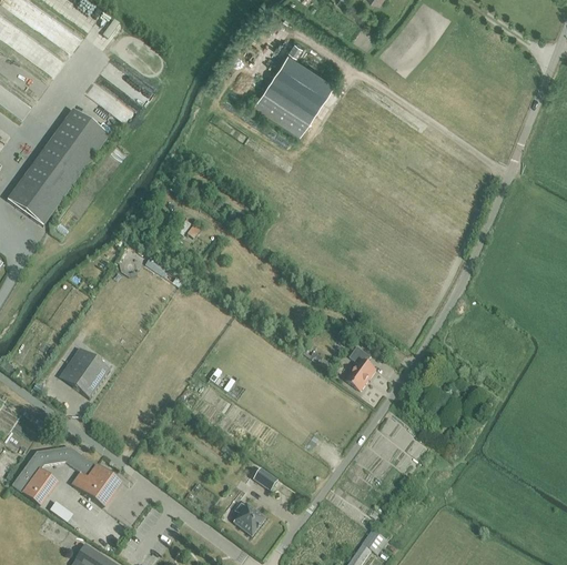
[(290,50),(270,81),(316,111),(336,81),(290,50)]
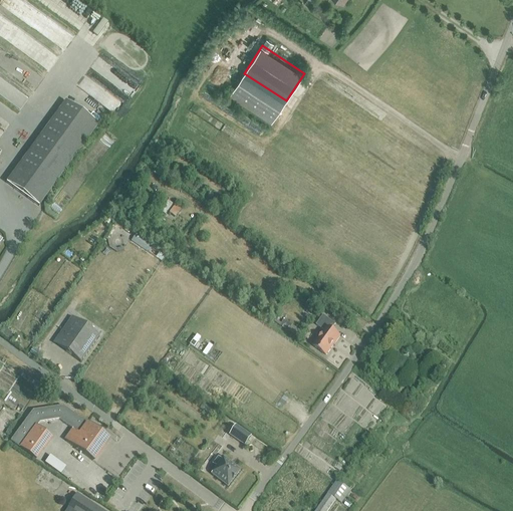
[(244,73),(231,93),(273,120),(286,100),(244,73)]
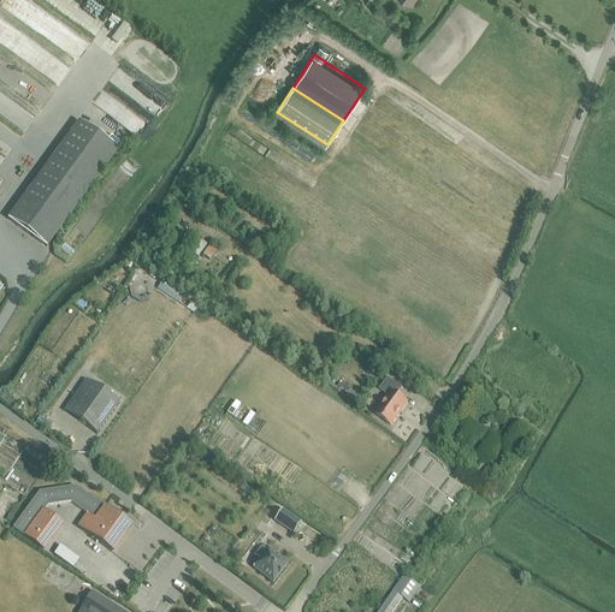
[(119,146),(81,118),(9,215),(48,244),(119,146)]
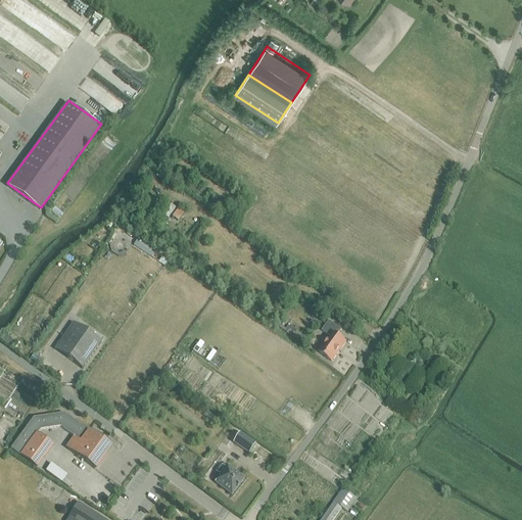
[(172,201),(164,213),(169,216),(177,205),(172,201)]
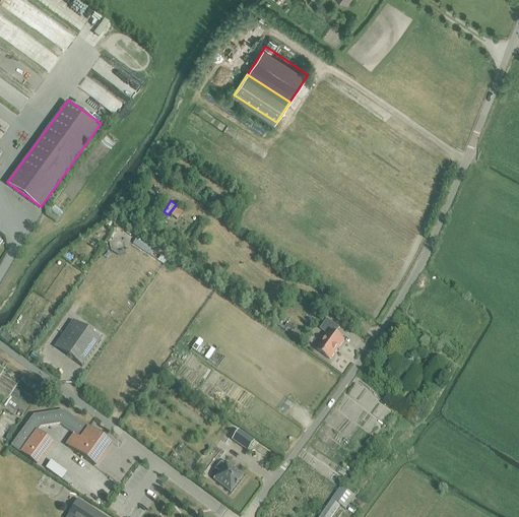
[(323,305),(315,299),(311,305),(319,311),(323,305)]
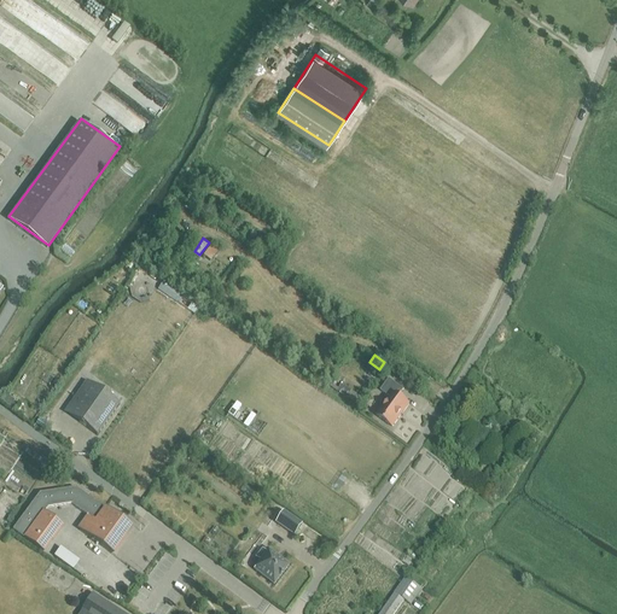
[(391,395),(378,413),(393,424),(409,401),(400,393),(405,386),(390,375),(382,387),(391,395)]
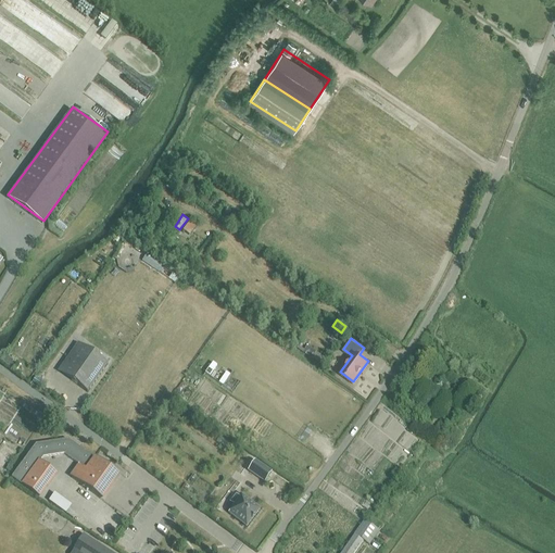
[(109,361),(82,341),(61,369),(88,389),(109,361)]
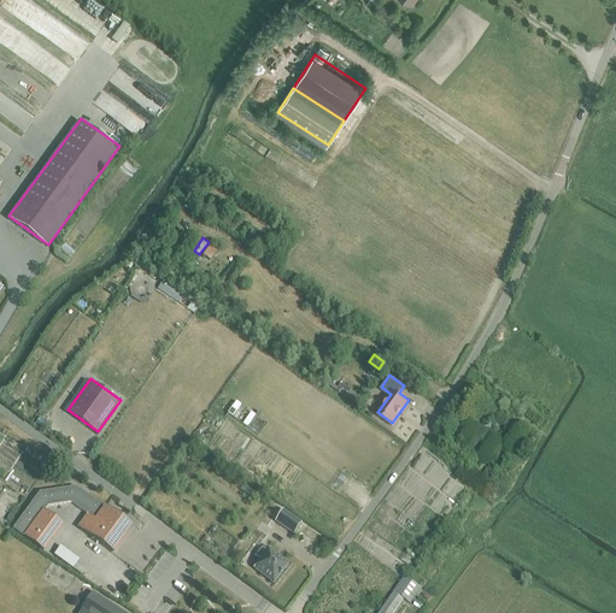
[(353,388),(348,394),(357,400),(362,393),(353,388)]
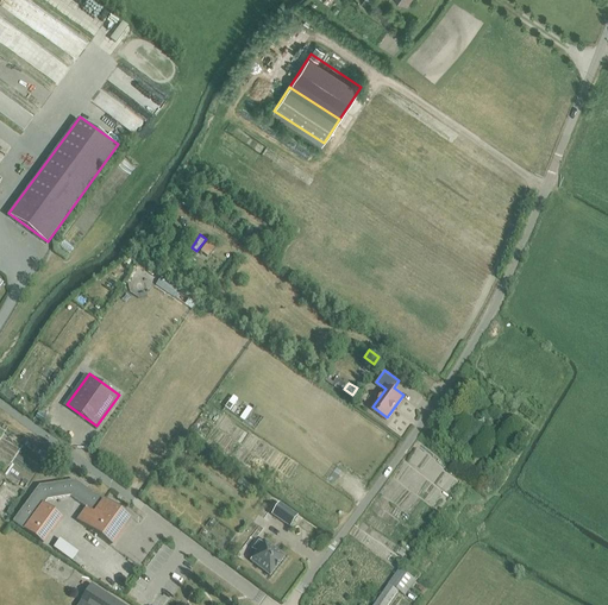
[(14,402),(19,396),(7,386),(4,392),(14,402)]
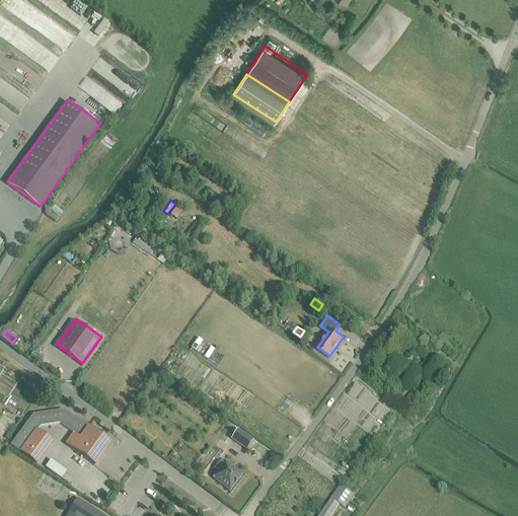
[(33,349),(30,354),(41,361),(44,356),(33,349)]
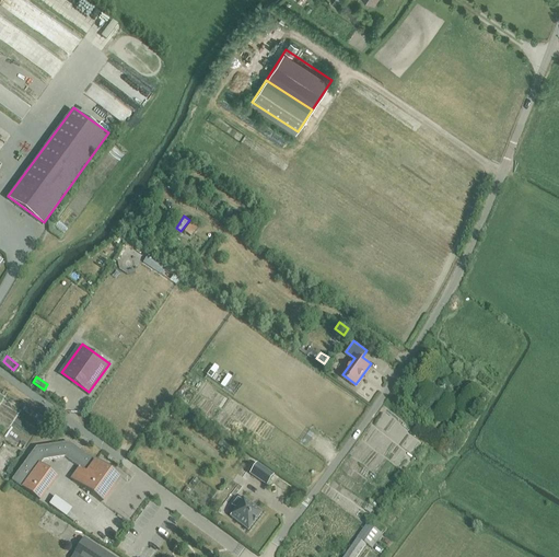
[(36,444),(12,478),(23,486),(22,486),(38,498),(56,473),(41,462),(44,457),(66,454),(82,466),(73,478),(102,499),(119,474),(96,457),(95,459),(69,440),(36,444)]
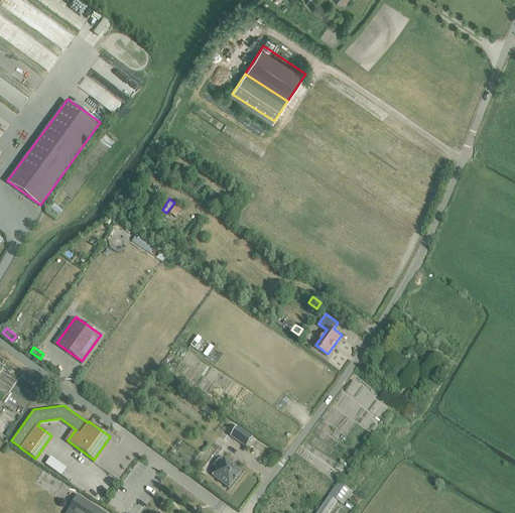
[(231,433),(246,444),(253,435),(237,424),(231,433)]
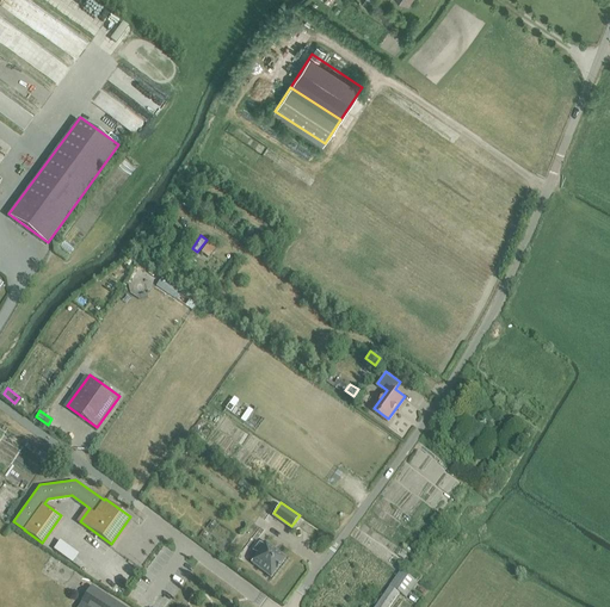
[(252,559),(272,575),(287,556),(265,539),(257,551),(258,551),(252,559)]
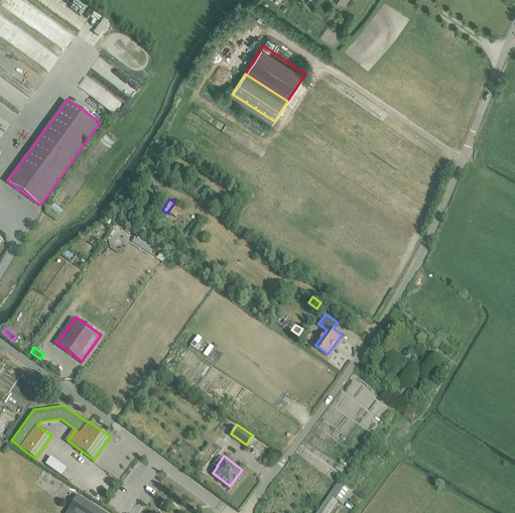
[(328,512),(339,499),(344,503),(353,490),(339,480),(330,493),(315,512),(328,512)]
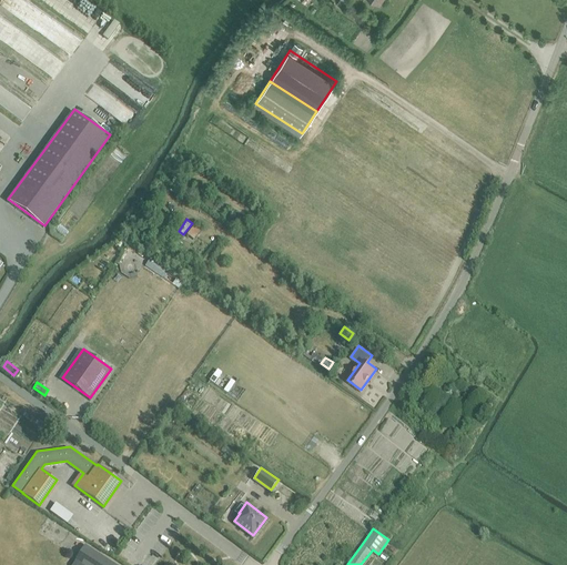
[(120,564),(85,543),(78,555),(76,557),(87,564),(120,564)]
